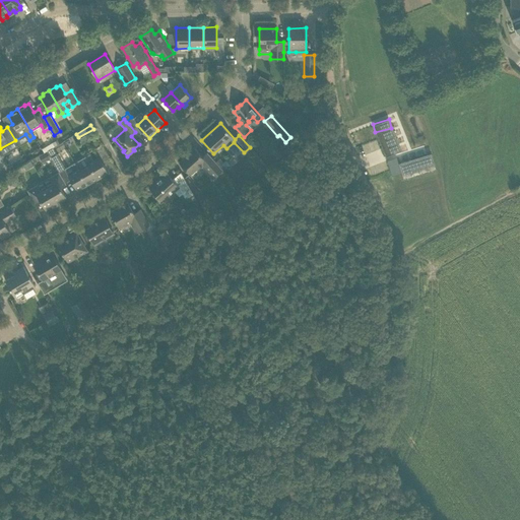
[(391,128),(375,132),(377,140),(393,136),(391,128)]
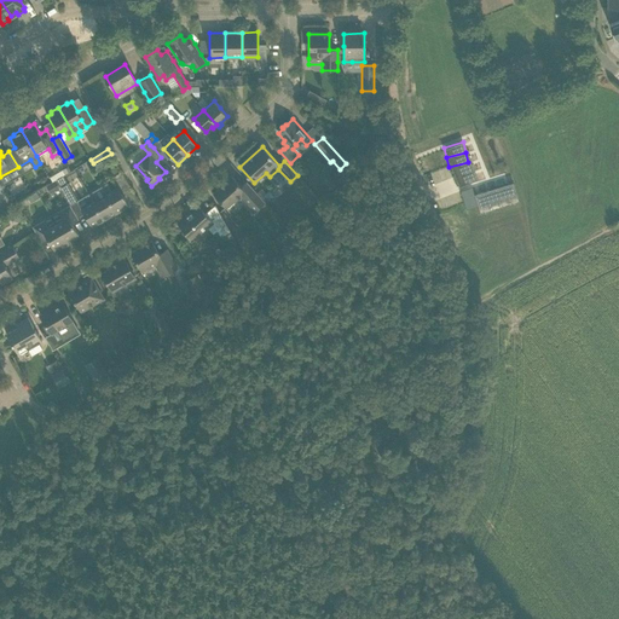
[(468,162),(449,167),(451,177),(470,171),(468,162)]
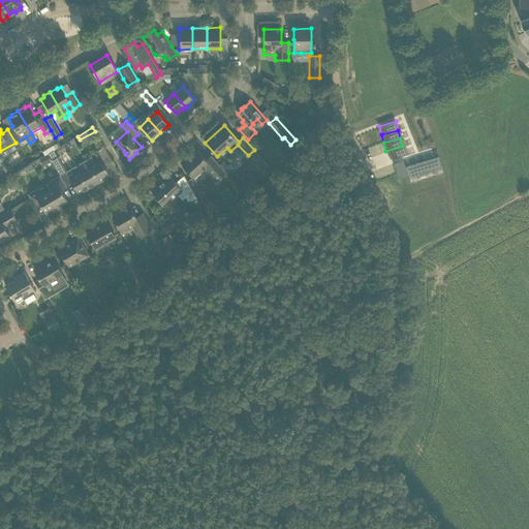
[(402,146),(385,151),(387,159),(404,155),(402,146)]
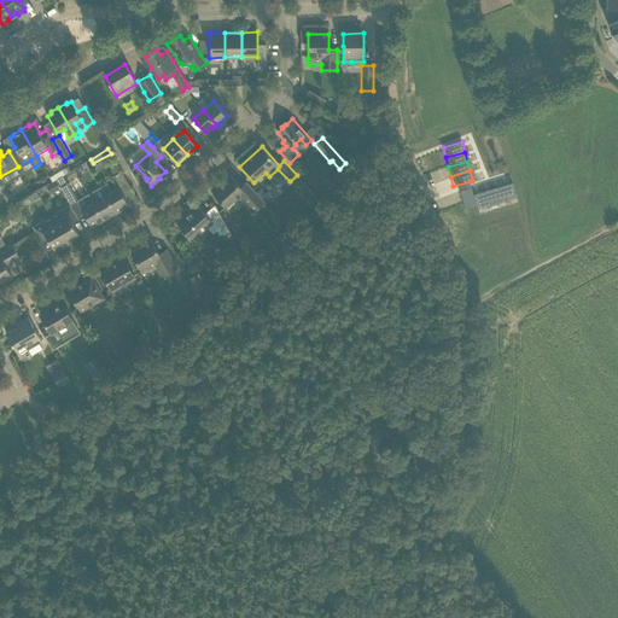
[(100,187),(105,196),(106,196),(116,213),(124,208),(123,207),(128,204),(122,194),(132,188),(121,172),(111,178),(116,187),(111,191),(106,184),(100,187)]
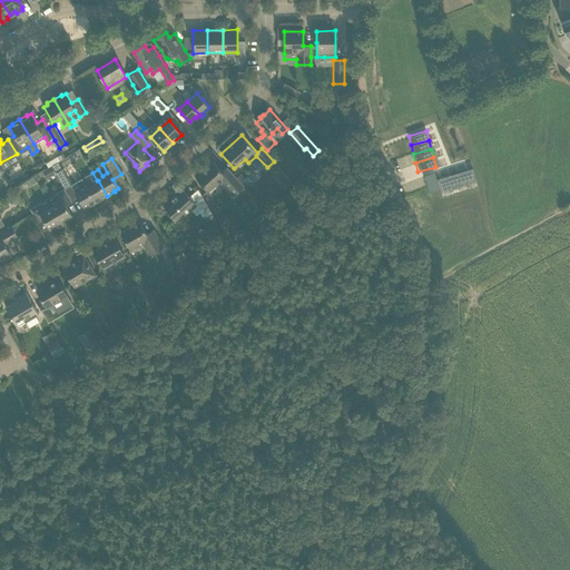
[(51,166),(64,188),(65,188),(71,185),(58,161),(51,166)]
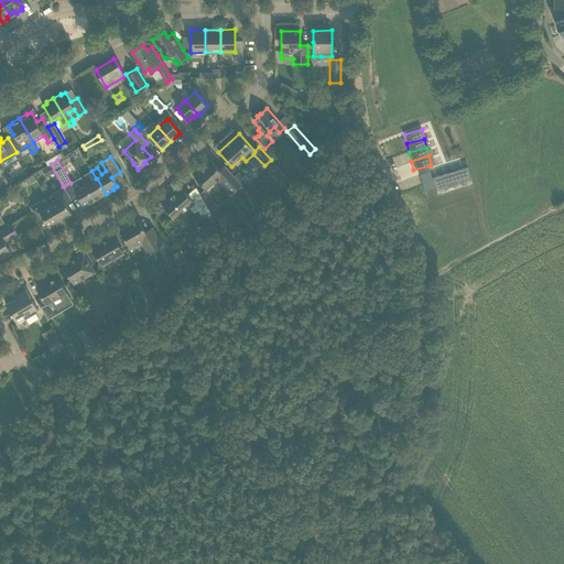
[(238,180),(234,176),(225,165),(219,170),(210,160),(197,171),(198,172),(194,176),(206,190),(213,183),(216,187),(221,183),(230,194),(236,190),(239,193),(245,188),(240,185),(241,184),(238,180)]
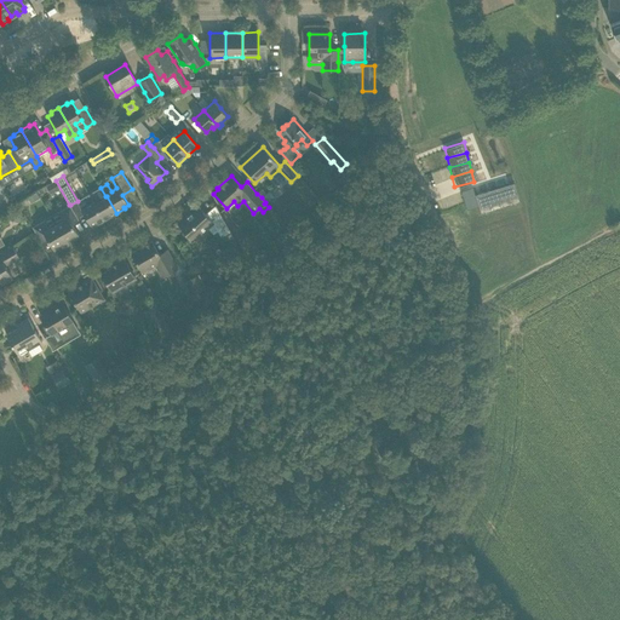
[(468,189),(455,191),(458,210),(471,207),(469,196),(468,189)]
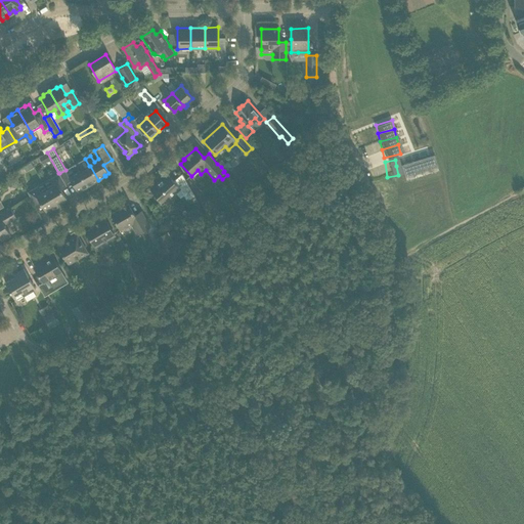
[(430,160),(422,162),(424,178),(433,177),(430,160)]
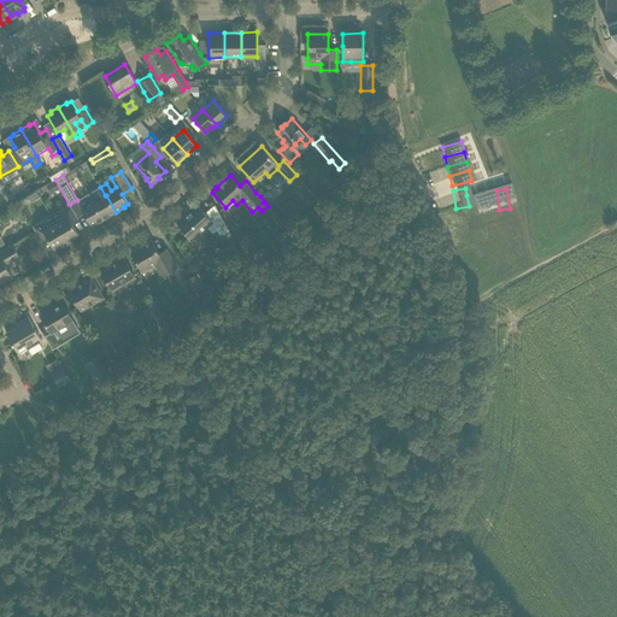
[(93,191),(88,193),(104,219),(116,212),(106,195),(105,195),(99,200),(93,191)]
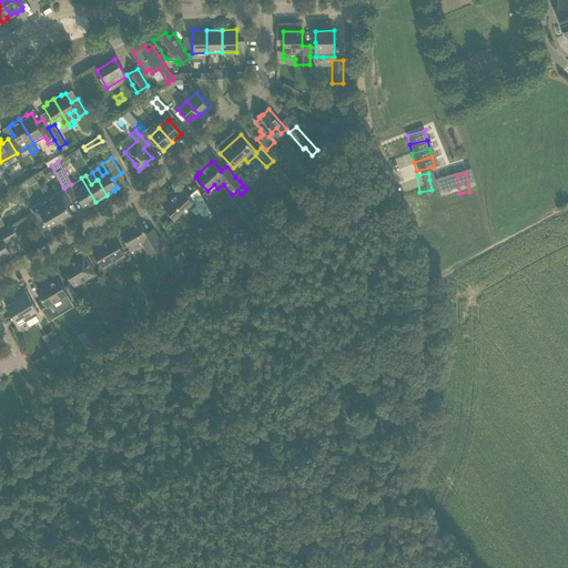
[(457,175),(448,176),(450,195),(459,193),(457,175)]
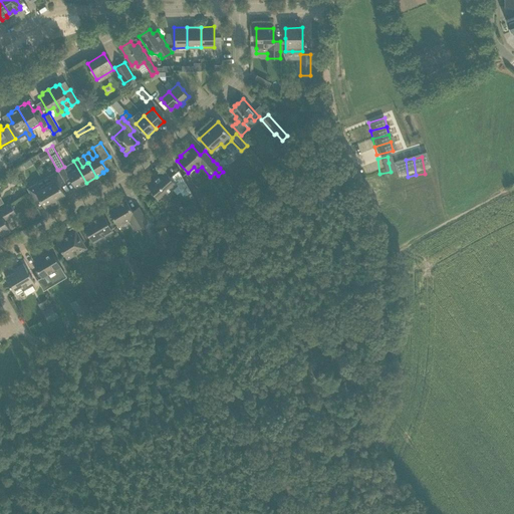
[(406,160),(397,161),(400,178),(408,177),(406,160)]
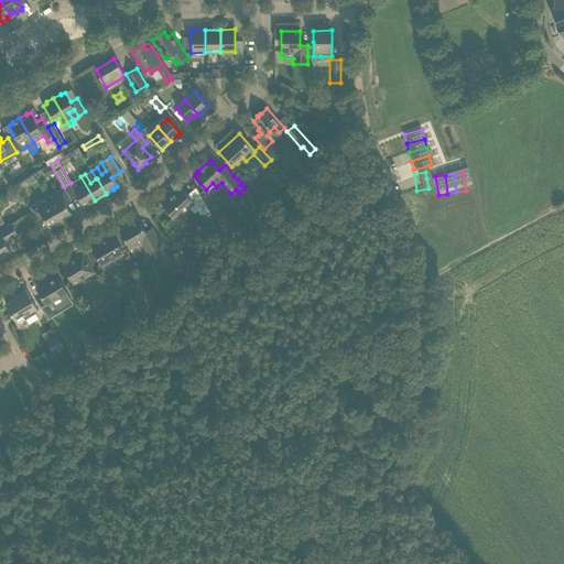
[(95,201),(80,176),(75,180),(79,186),(74,191),(83,206),(87,204),(88,205),(95,201)]
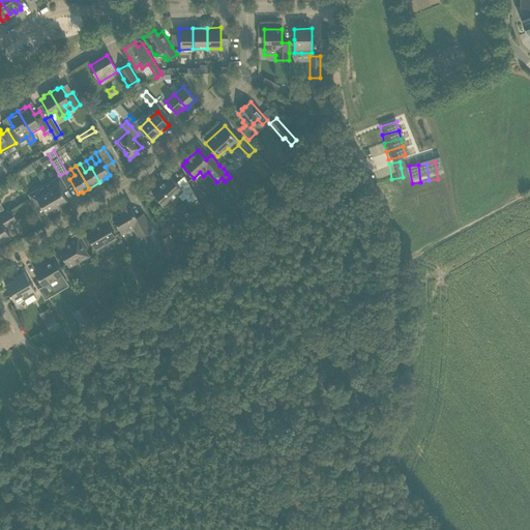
[(409,166),(401,168),(403,177),(404,184),(412,183),(409,166)]
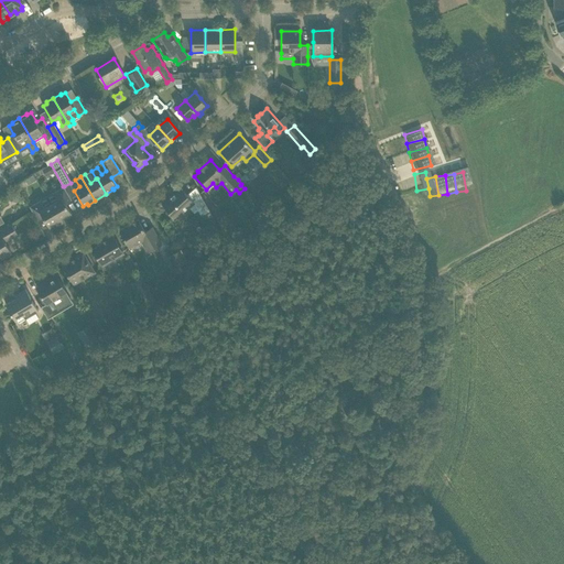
[(57,199),(51,204),(62,223),(69,218),(68,216),(72,214),(65,203),(72,199),(66,191),(64,186),(63,186),(53,193),(57,199)]
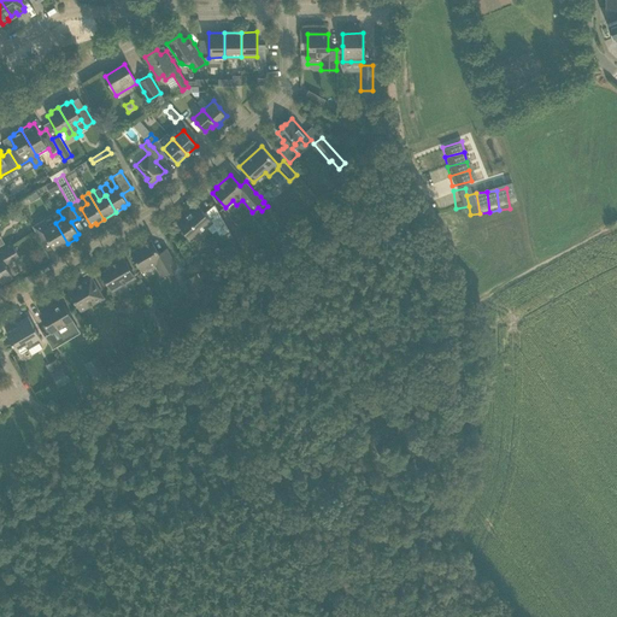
[(222,217),(213,205),(205,213),(197,204),(176,222),(189,236),(198,229),(200,233),(206,227),(211,233),(217,230),(219,235),(229,230),(222,217)]
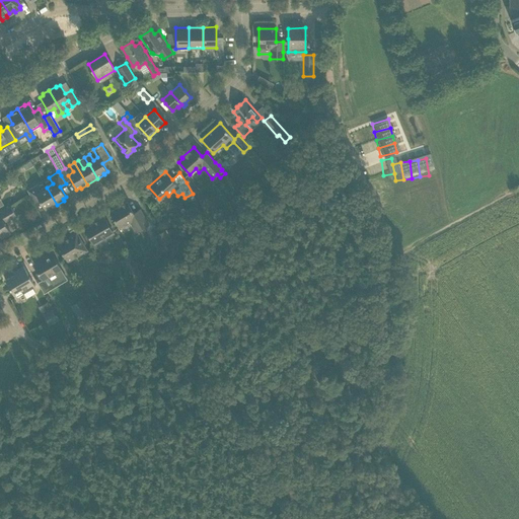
[(9,176),(7,183),(15,186),(17,178),(9,176)]
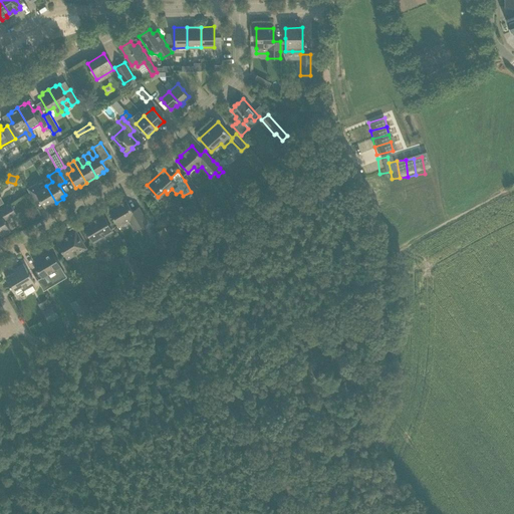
[(56,203),(46,186),(40,189),(36,183),(27,188),(34,200),(39,197),(45,207),(48,205),(49,207),(56,203)]
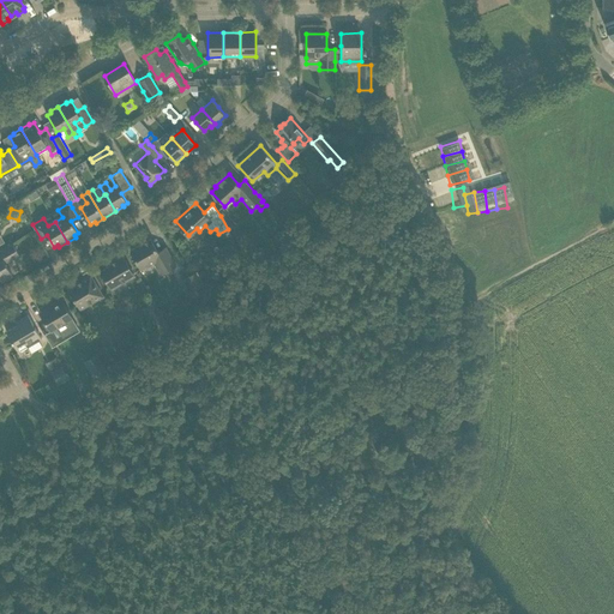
[(241,248),(248,245),(245,238),(239,238),(236,239),(241,248)]
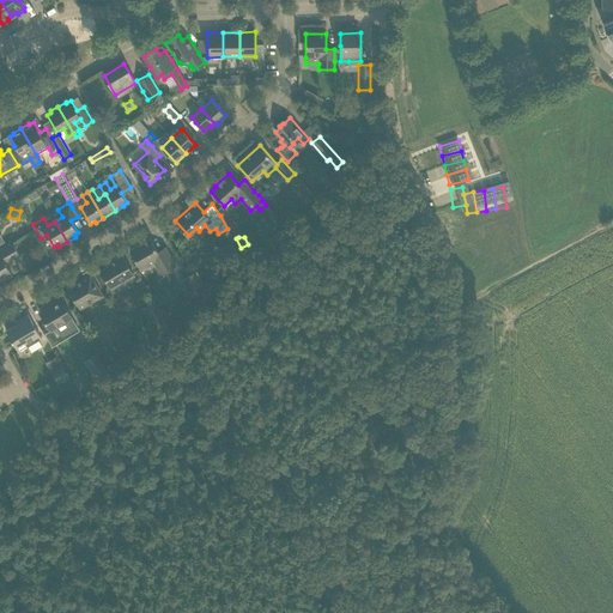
[(145,244),(144,242),(129,250),(140,268),(152,261),(161,274),(176,265),(171,258),(165,247),(157,252),(151,241),(145,244)]
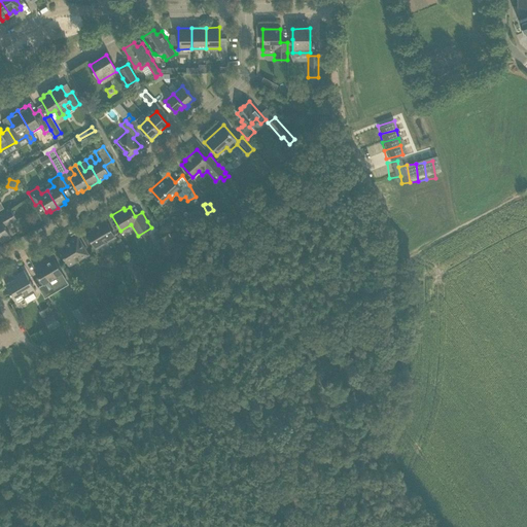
[(10,236),(3,223),(15,217),(10,209),(0,214),(0,239),(3,238),(3,240),(10,236)]
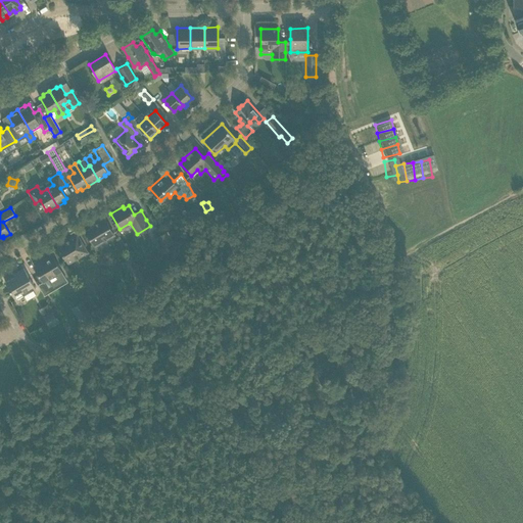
[(94,226),(86,231),(95,246),(114,235),(103,218),(92,224),(94,226)]
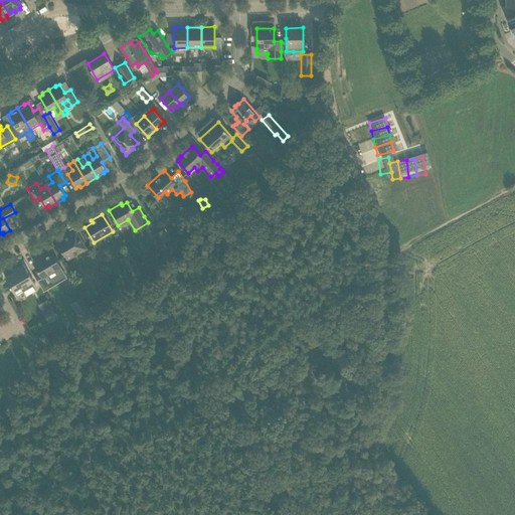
[(165,228),(159,232),(164,242),(165,242),(165,243),(172,240),(171,238),(165,228)]
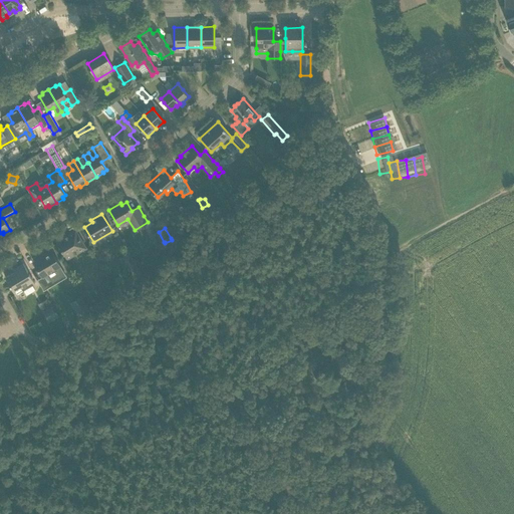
[(63,236),(64,238),(57,242),(67,259),(86,248),(75,229),(63,236)]
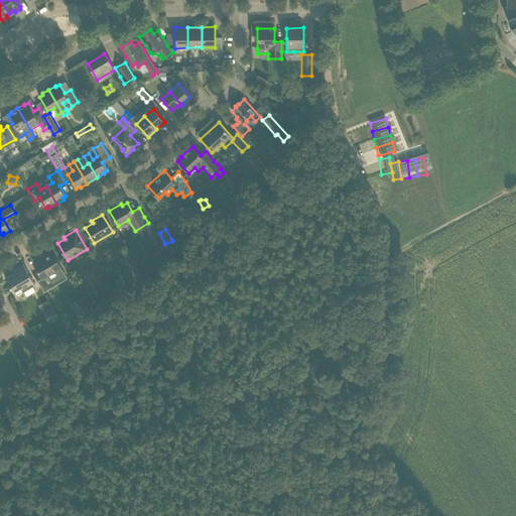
[(159,233),(153,237),(159,247),(164,244),(165,243),(164,243),(159,233)]
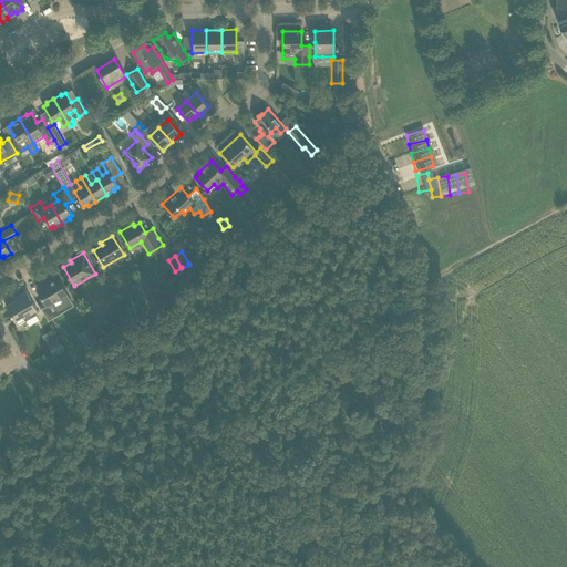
[(45,285),(37,289),(42,298),(40,298),(44,306),(45,305),(47,306),(53,301),(57,308),(60,309),(64,307),(71,302),(66,294),(57,276),(44,282),(45,285)]
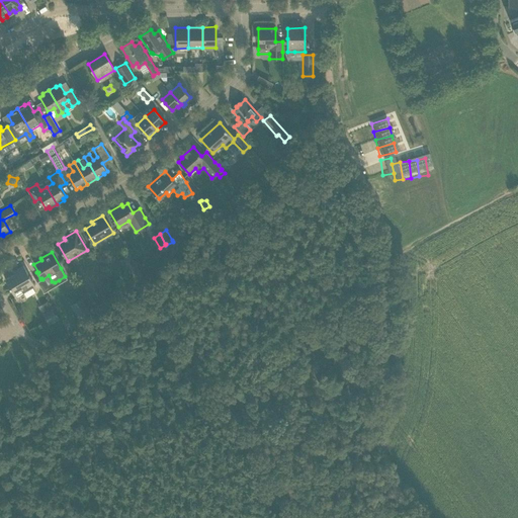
[(14,274),(5,279),(15,296),(34,285),(28,274),(23,265),(12,271),(14,274)]
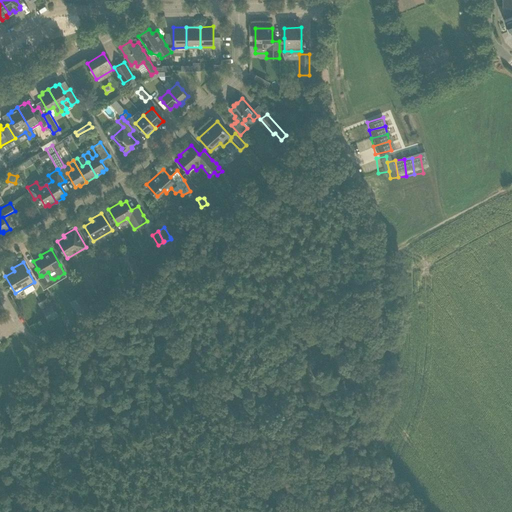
[(134,262),(125,267),(132,278),(141,273),(134,262)]
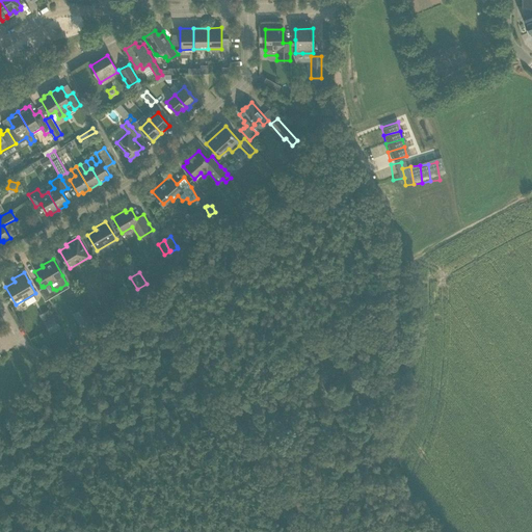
[(84,306),(73,312),(82,327),(92,320),(84,306)]
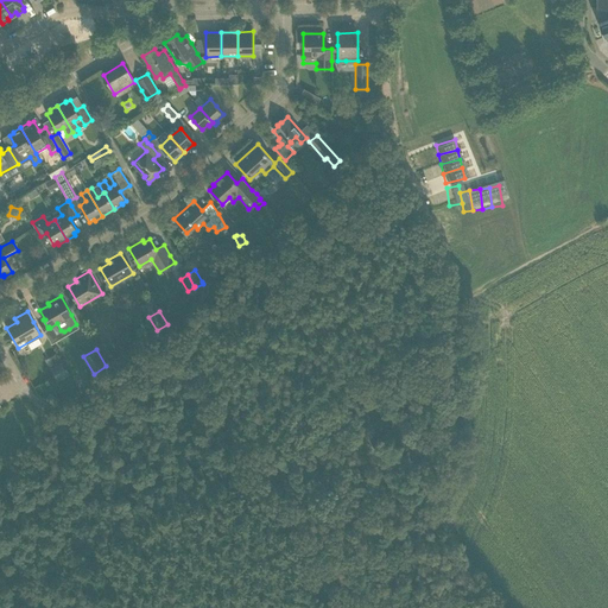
[(55,354),(45,359),(49,365),(57,360),(55,354)]
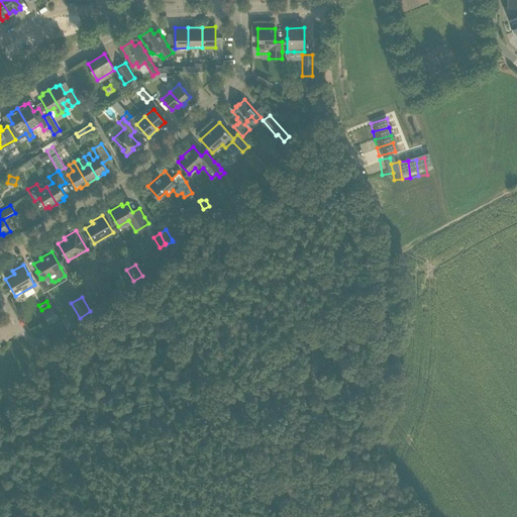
[(54,307),(43,312),(48,323),(59,318),(54,307)]
